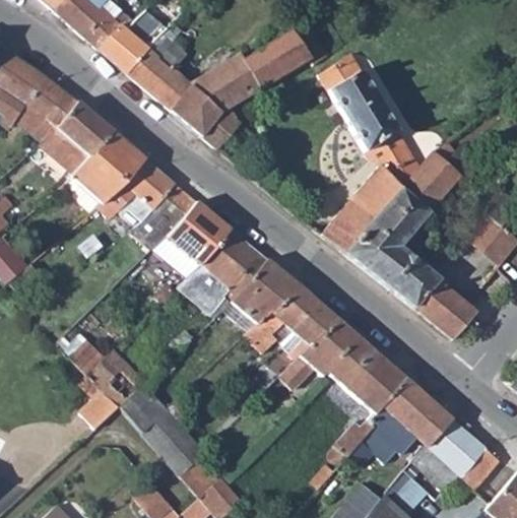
[(42,0),(57,12),(67,0),(42,0)]
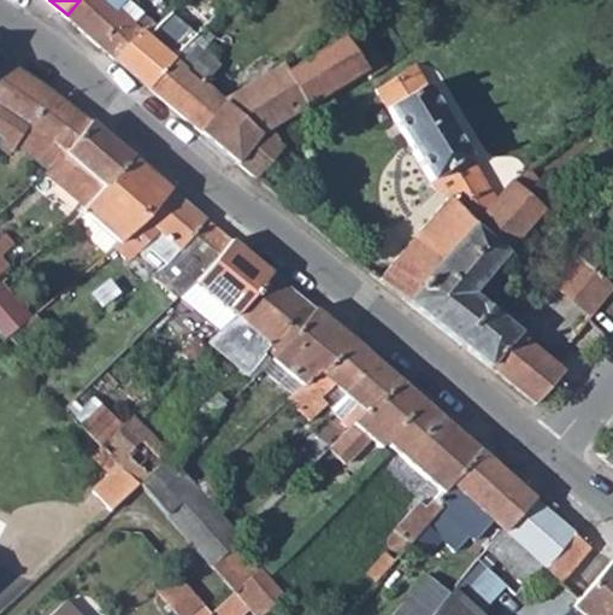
[(80,0),(68,15),(118,58),(146,29),(152,35),(160,24),(131,0),(80,0)]
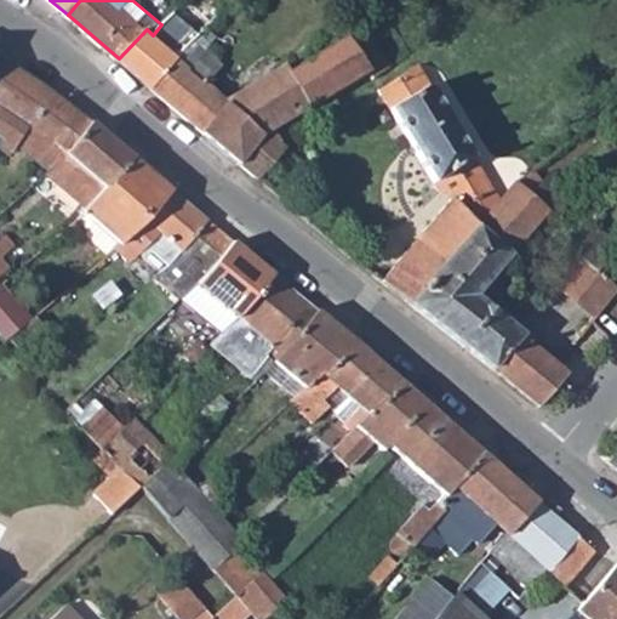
[(250,16),(266,0),(235,0),(250,16)]
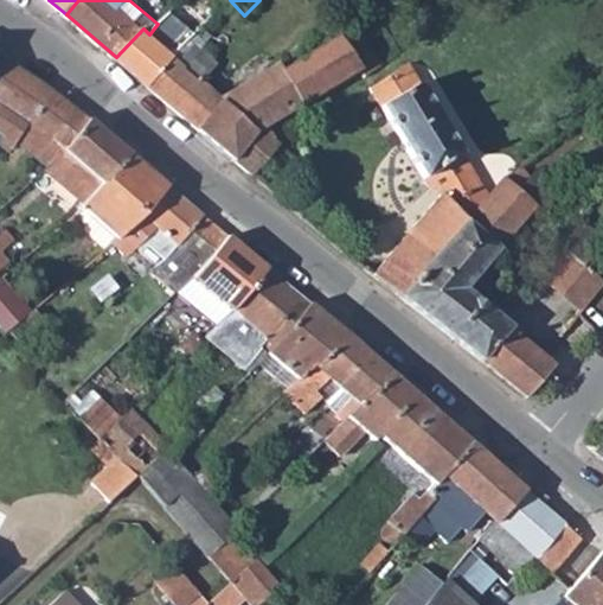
[(116,57),(149,86),(196,32),(171,12),(158,24),(149,34),(143,29),(116,57)]
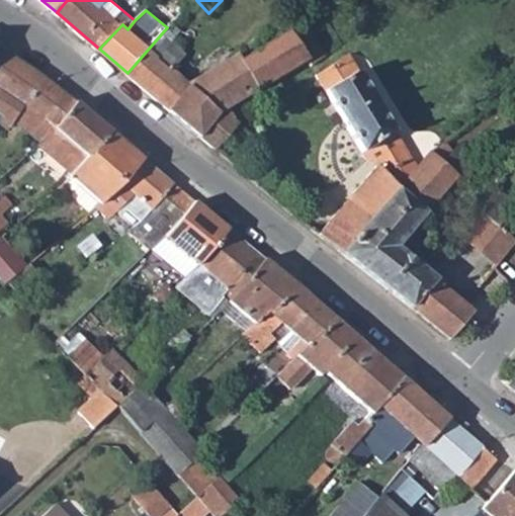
[(294,10),(282,21),(289,30),(304,22),(294,10)]
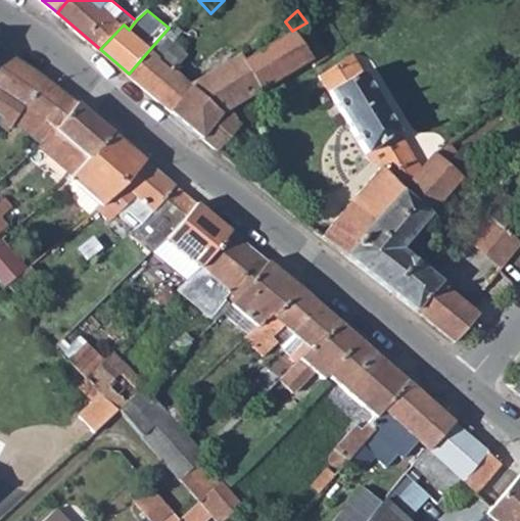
[(175,21),(169,28),(129,74),(203,136),(223,112),(233,106),(263,89),(246,58),(243,54),(197,81),(194,85),(175,69),(189,54),(174,40),(184,31),(175,21)]
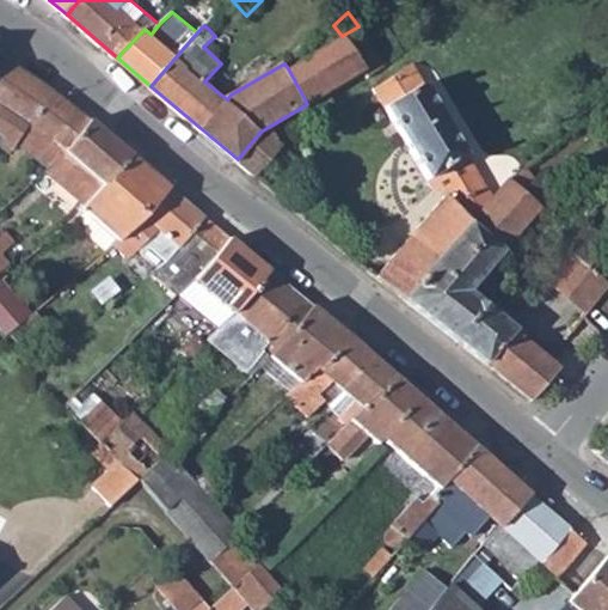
[(307,104),(366,69),(369,77),(387,66),(368,38),(358,26),(342,36),(288,68),(307,104)]
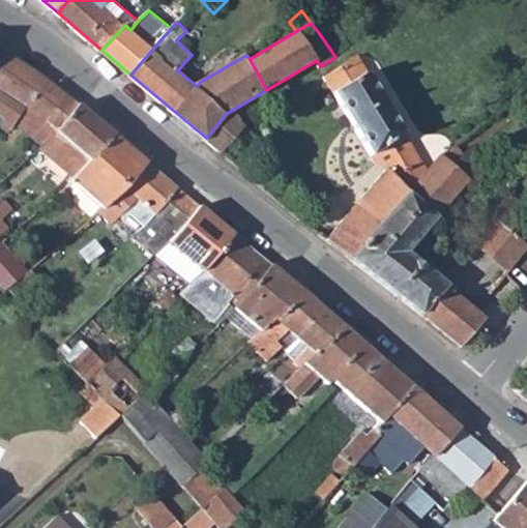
[(40,71),(0,45),(0,113),(3,116),(0,120),(0,122),(11,130),(21,116),(38,129),(33,136),(45,146),(59,132),(81,103),(40,71)]
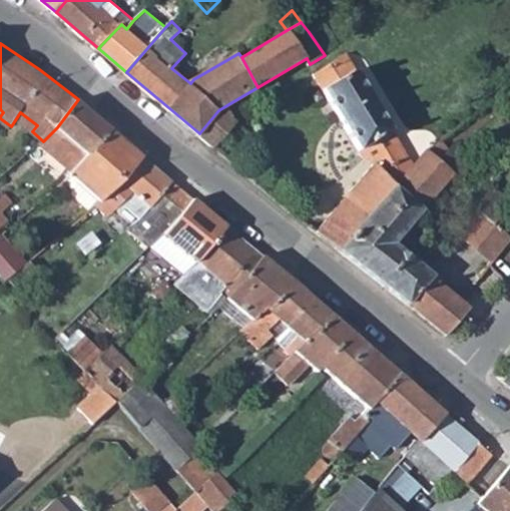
[(376,162),(318,231),(342,250),(415,166),(347,53),(316,73),(367,159),(372,156),(376,162)]
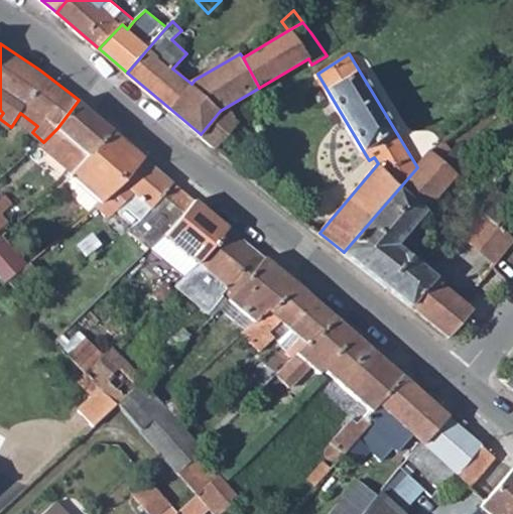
[(43,142),(41,144),(75,172),(90,155),(91,157),(114,130),(79,100),(57,128),(43,142)]
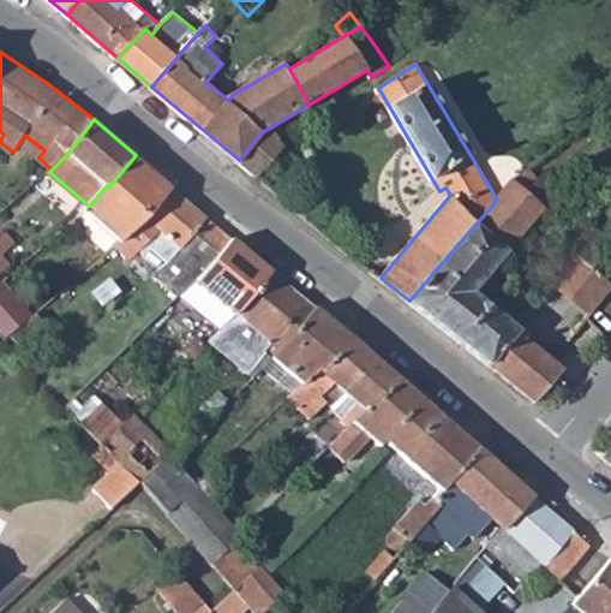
[(283,141),(274,125),(262,132),(239,160),(258,177),(288,146),(283,141)]
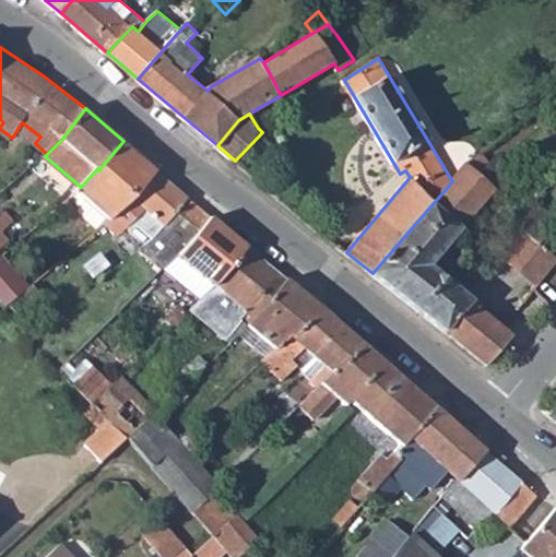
[(111,218),(117,214),(134,198),(157,170),(123,141),(98,170),(97,168),(81,187),(79,189),(111,218)]
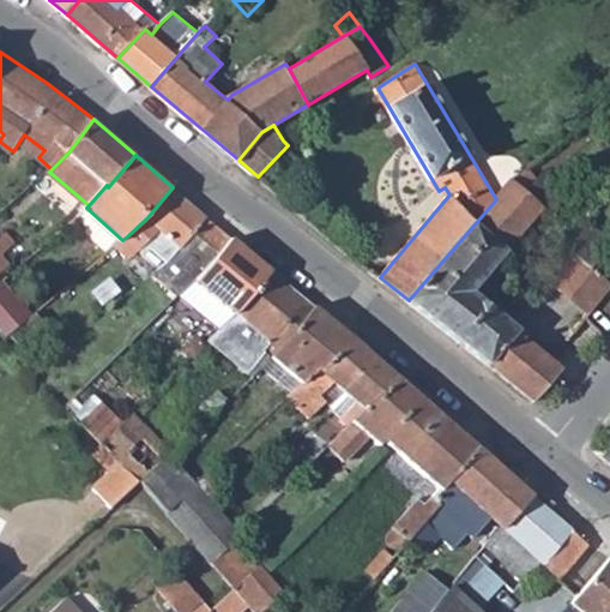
[(536,401),(565,369),(472,292),(548,213),(553,217),(577,190),(551,167),(541,179),(527,167),(512,178),(496,199),(409,300),(536,401)]
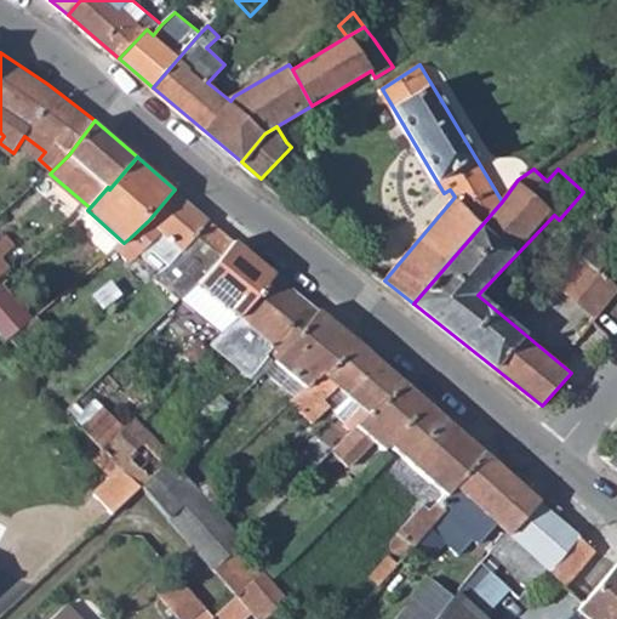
[(153,248),(170,262),(186,249),(211,220),(175,189),(149,220),(130,238),(147,255),(153,248)]
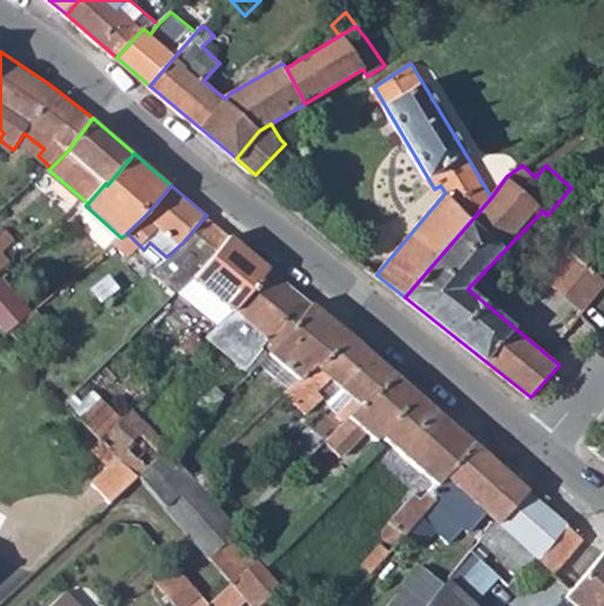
[(207,215),(182,244),(166,257),(152,271),(178,292),(186,285),(194,277),(202,267),(231,235),(207,215)]
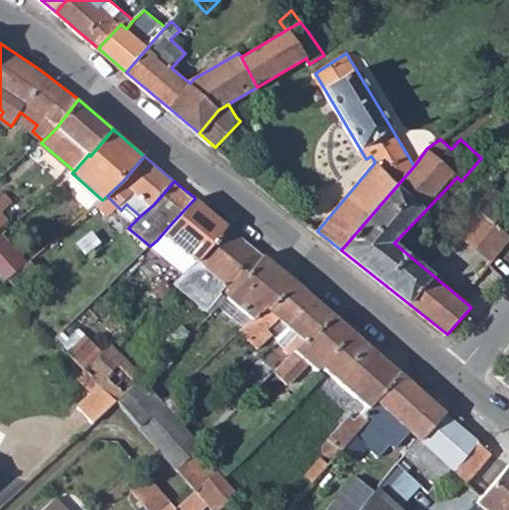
[(508,197),(492,184),(473,205),(481,212),(483,211),(495,221),(508,207),(508,197)]
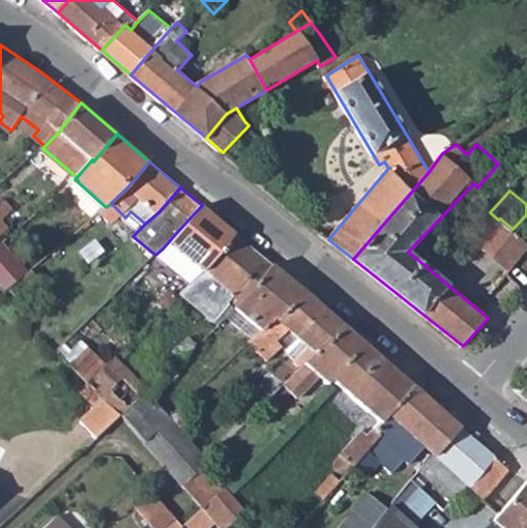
[(7,198),(0,204),(0,236),(10,228),(3,220),(16,208),(7,198)]
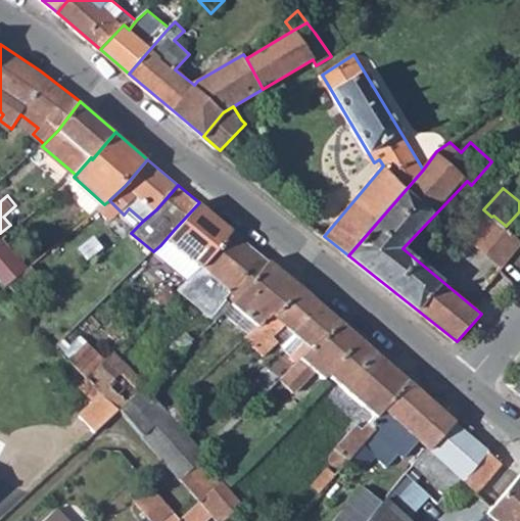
[(203,268),(234,231),(199,202),(174,230),(167,238),(203,268)]
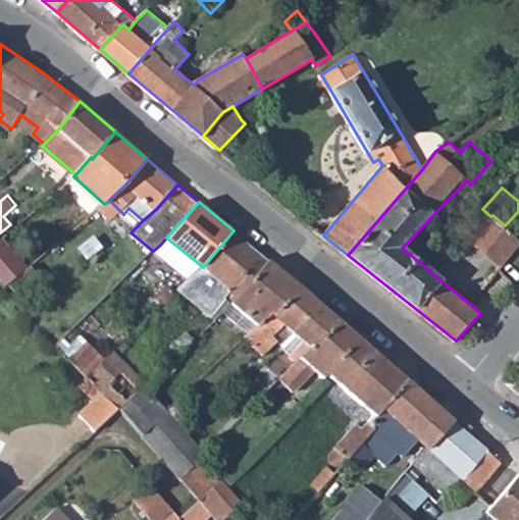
[(483,219),(469,245),(505,265),(518,243),(518,239),(483,219)]
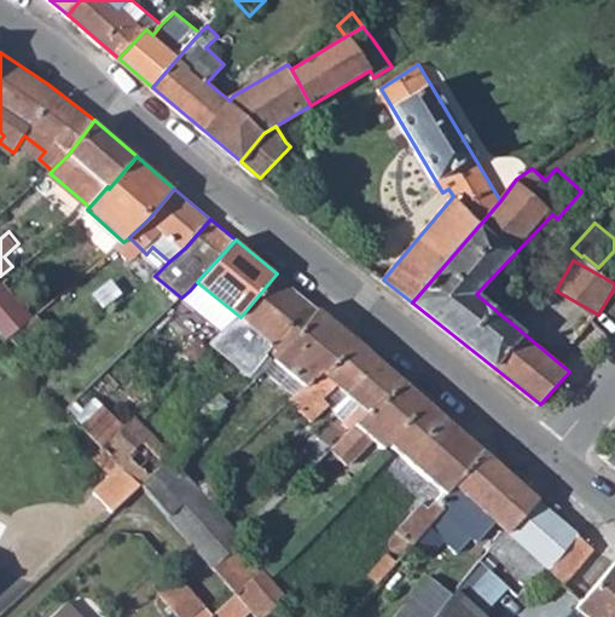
[(231,324),(213,342),(251,374),(270,353),(278,361),(320,309),(277,274),(241,317),(235,326),(232,323),(231,324)]
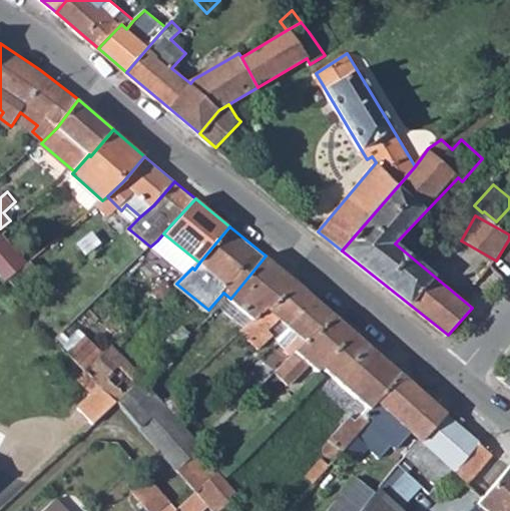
[(163,233),(157,240),(191,269),(192,268),(194,270),(199,263),(163,233)]
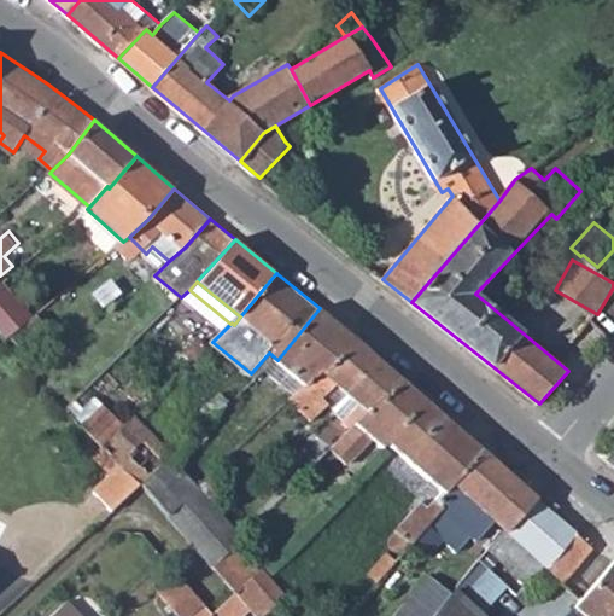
[(3,283),(0,284),(0,329),(7,338),(12,335),(33,318),(3,283)]
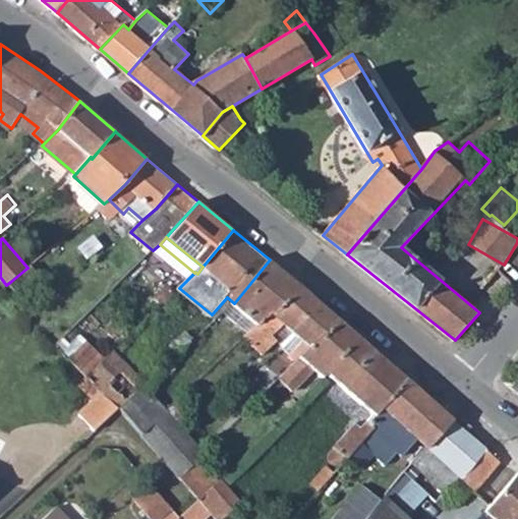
[(234,303),(259,324),(271,311),(278,318),(304,287),(270,260),(234,303)]
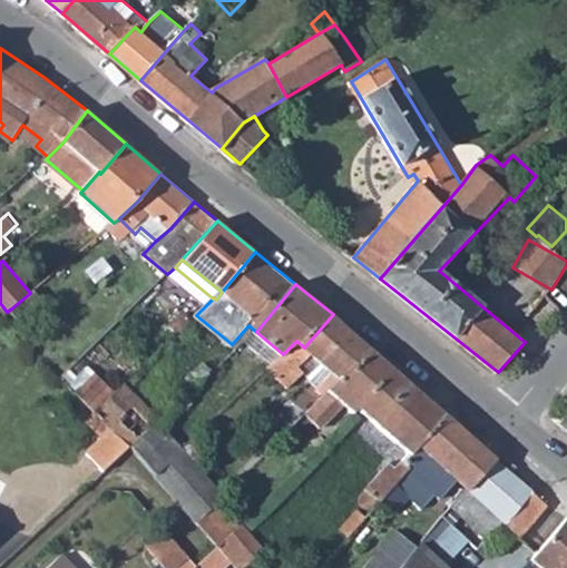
[(30,293),(11,309),(27,325),(38,316),(35,312),(46,304),(35,290),(30,293)]
